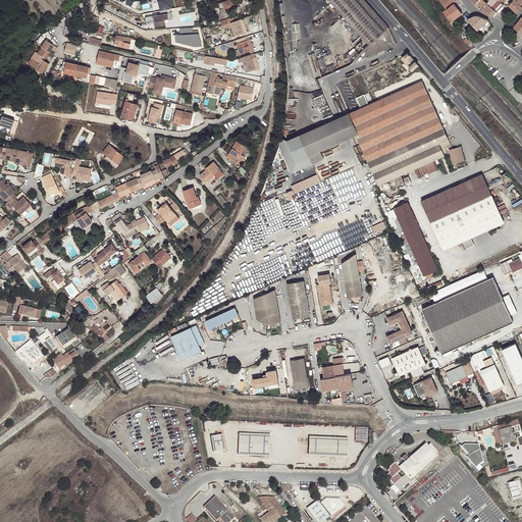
[(170,0),(158,0),(160,10),(168,8),(172,8),(170,0)]
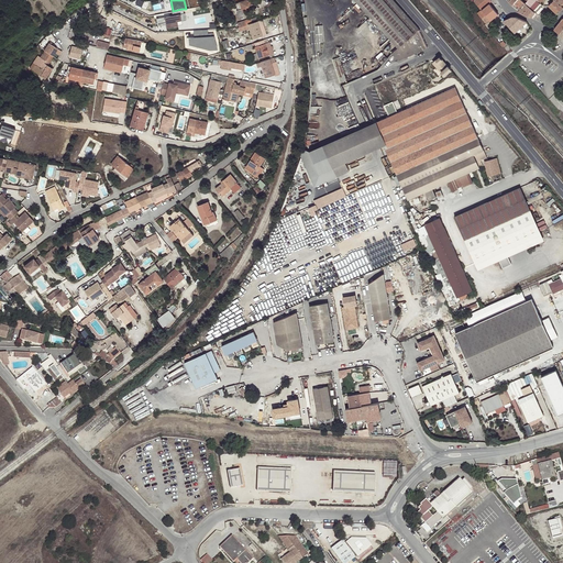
[(245,0),(234,3),(240,18),(249,15),(246,11),(250,11),(250,13),(254,11),(251,0),(245,0)]
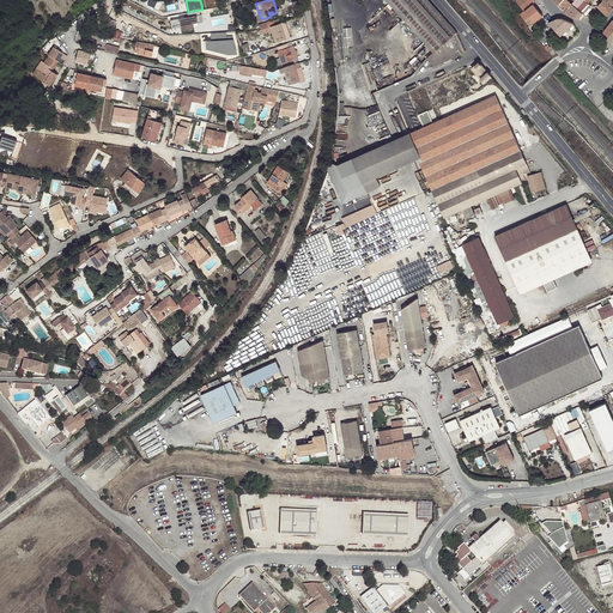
[(432,52),(386,0),(375,0),(426,58),(432,52)]
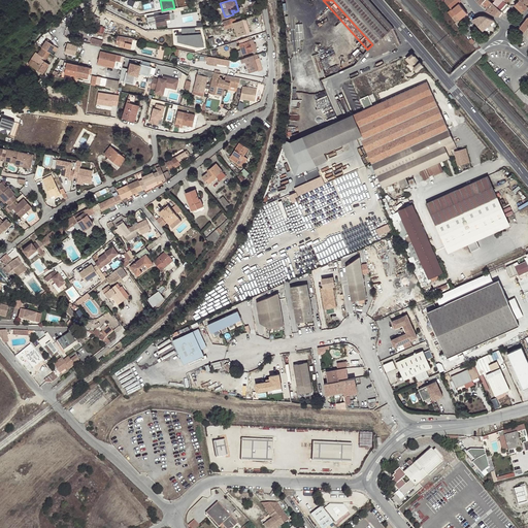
[(332,0),(372,44),(367,50),(373,57),(389,50),(406,42),(367,0),(332,0)]
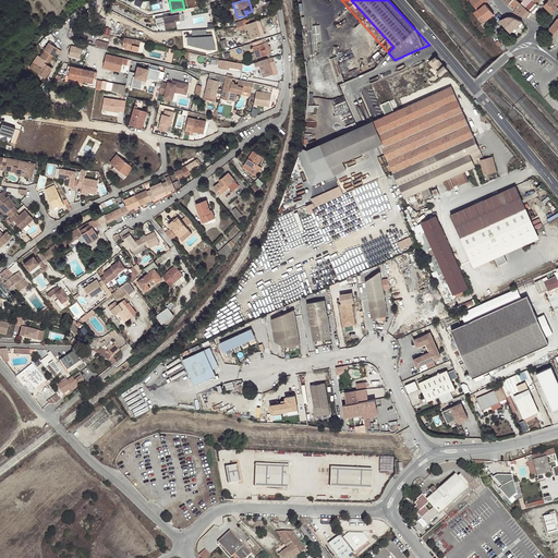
[(471,0),(470,1),(477,10),(485,3),(487,1),(486,0),(471,0)]
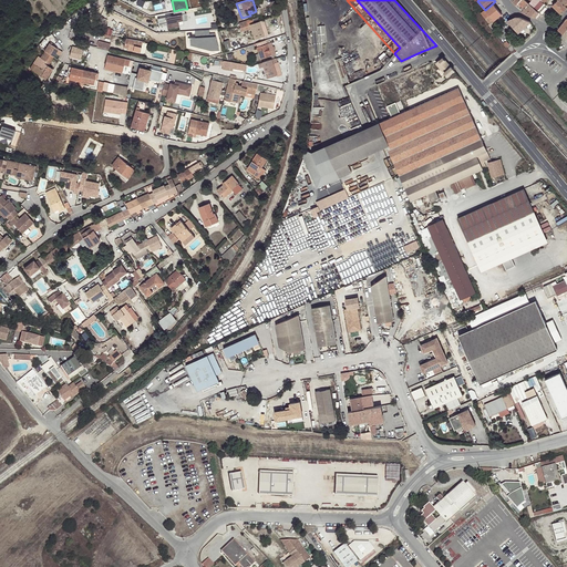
[(521,11),(522,11),(528,3),(525,0),(519,0),(515,6),(518,9),(521,11)]
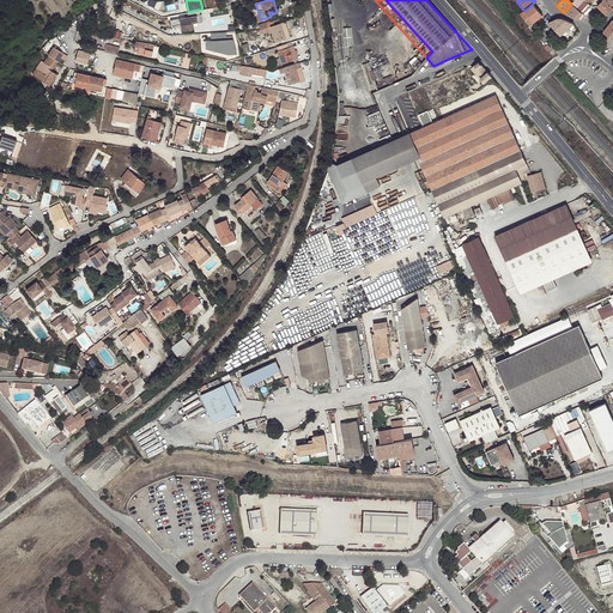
[(580,0),(575,6),(582,13),(590,5),(588,4),(584,0),(580,0)]
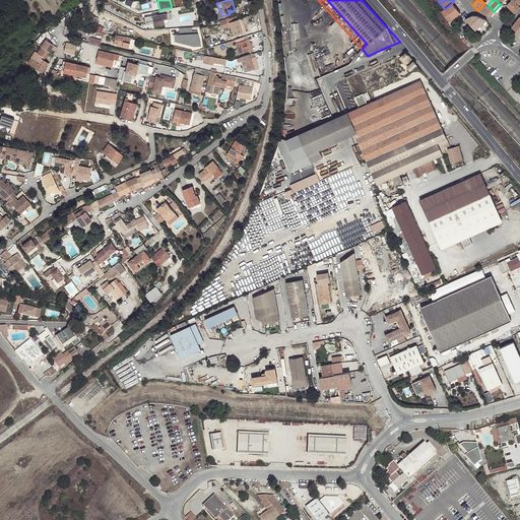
[(519,7),(519,6),(518,4),(513,0),(511,0),(506,5),(515,13),(519,7)]
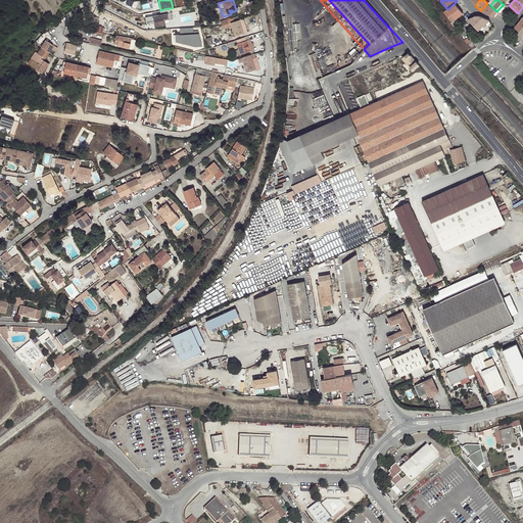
[(455,3),(447,9),(443,12),(452,21),(463,13),(455,3)]
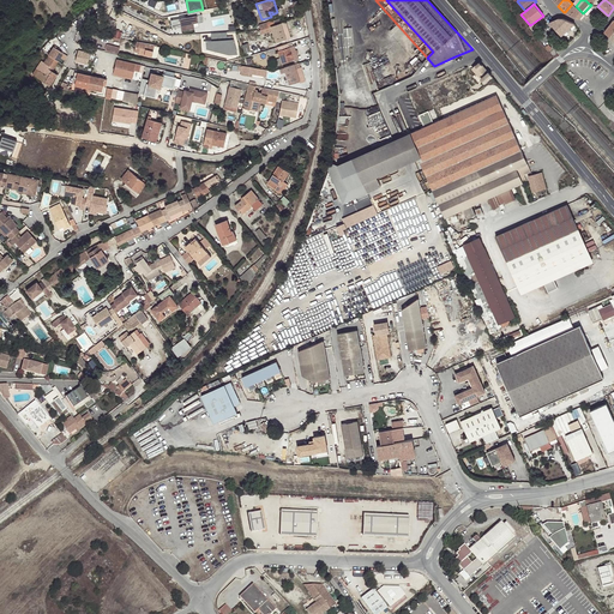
[(578,19),(583,13),(576,6),(572,4),(565,12),(578,19)]
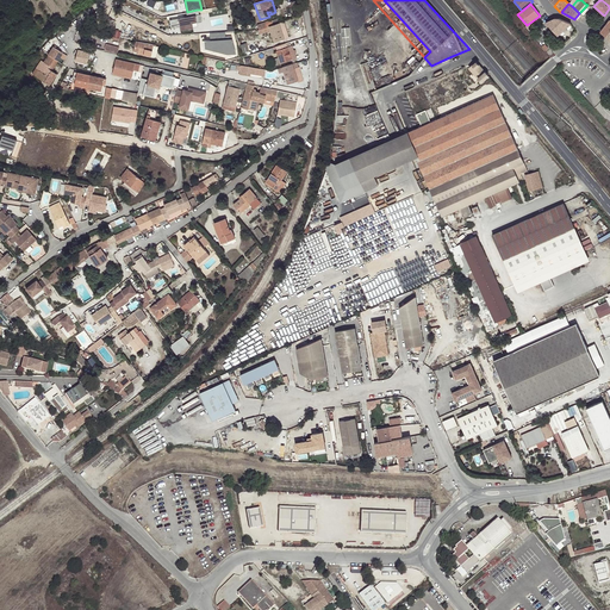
[(197,10),(187,12),(187,16),(170,19),(172,25),(180,24),(181,29),(194,26),(193,23),(201,22),(200,14),(198,14),(197,10)]
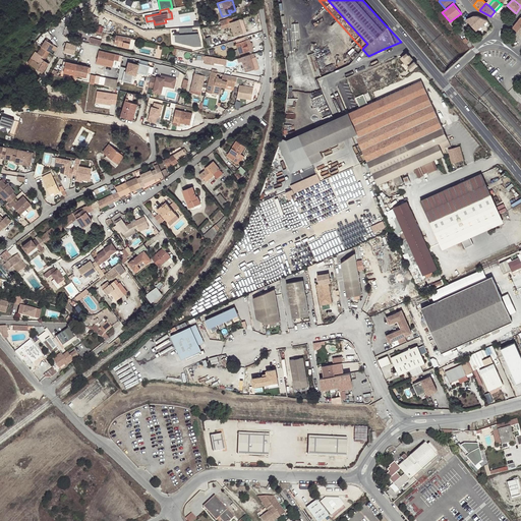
[(476,31),(487,20),(478,15),(473,14),(466,19),(476,31)]
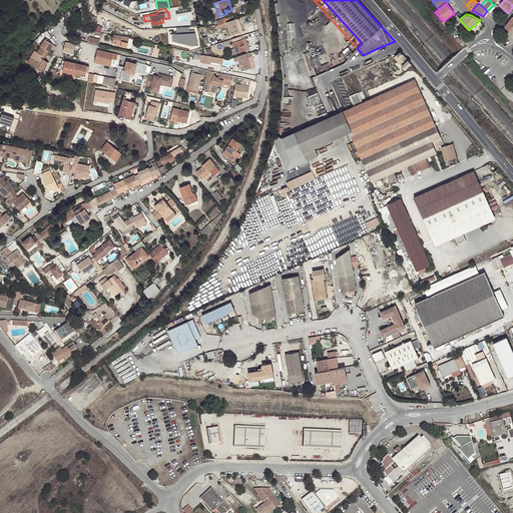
[(216,20),(217,25),(229,21),(228,16),(216,20)]
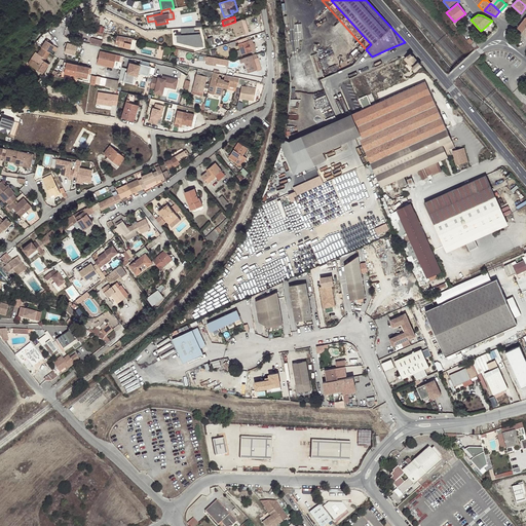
[(246,33),(240,20),(235,22),(223,26),(225,30),(232,27),(235,36),(246,33)]
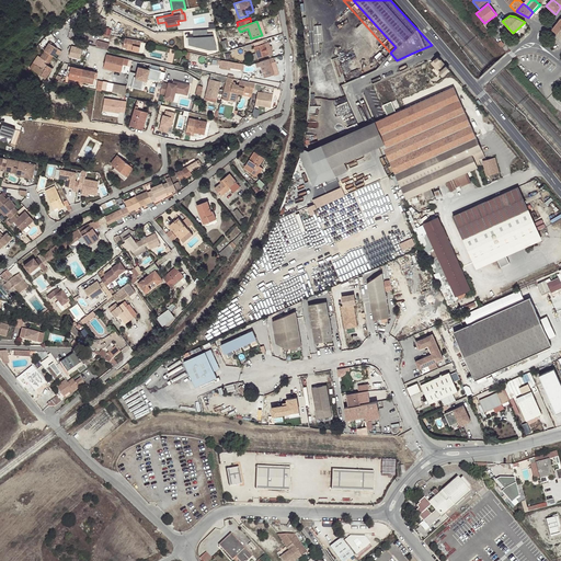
[(193,36),(187,37),(187,43),(209,48),(209,46),(217,47),(212,33),(206,33),(206,30),(193,31),(193,36)]
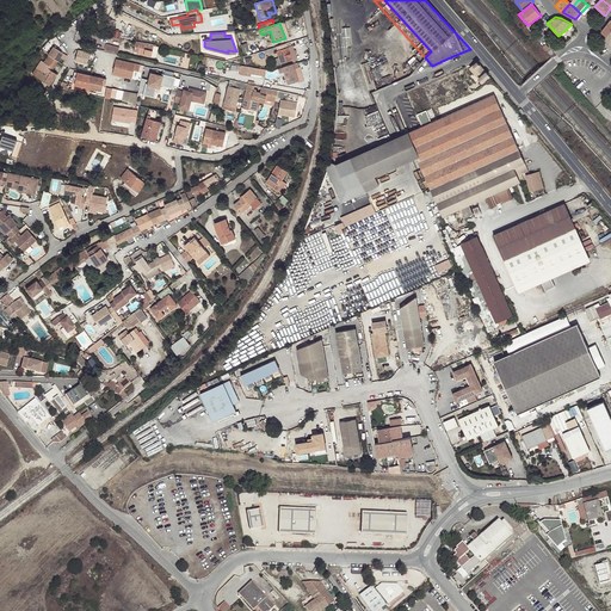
[(144,42),(135,41),(134,51),(143,53),(154,50),(153,44),(153,42),(144,42)]
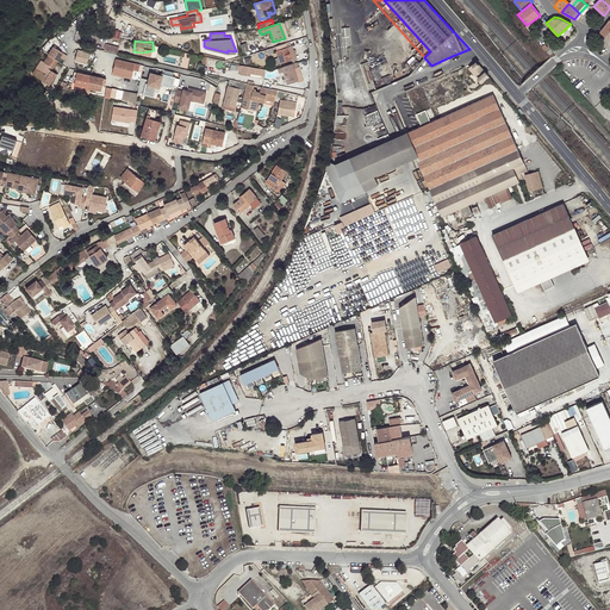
[(280,63),(291,60),(286,43),(274,47),(280,63)]
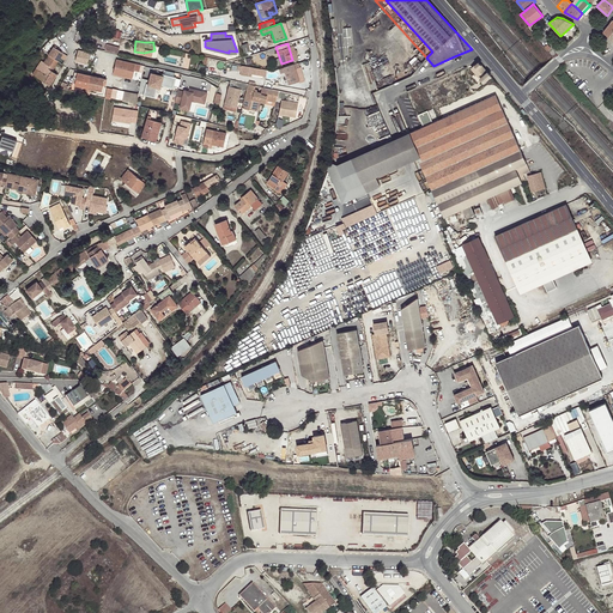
[(53,47),(48,54),(58,61),(64,53),(53,47)]
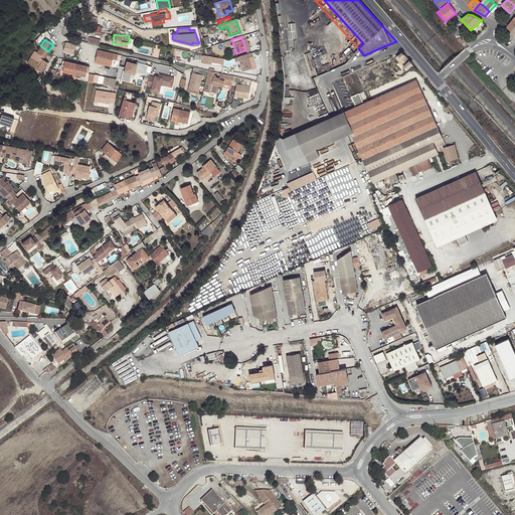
[(73,54),(75,44),(68,42),(65,47),(64,47),(62,51),(73,54)]
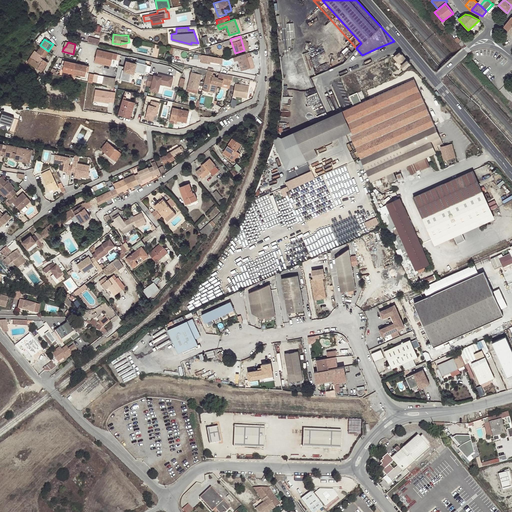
[(48,51),(40,45),(36,51),(37,52),(34,56),(33,55),(31,58),(32,59),(32,60),(29,58),(27,61),(41,71),(47,62),(43,59),(48,51)]
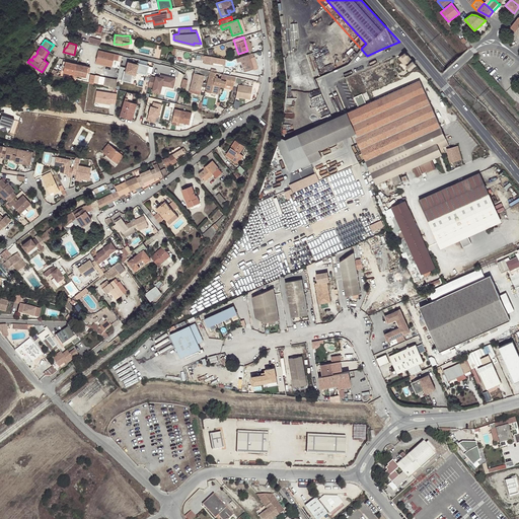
[(115,55),(99,51),(95,63),(108,66),(112,66),(114,60),(118,61),(120,56),(115,55)]
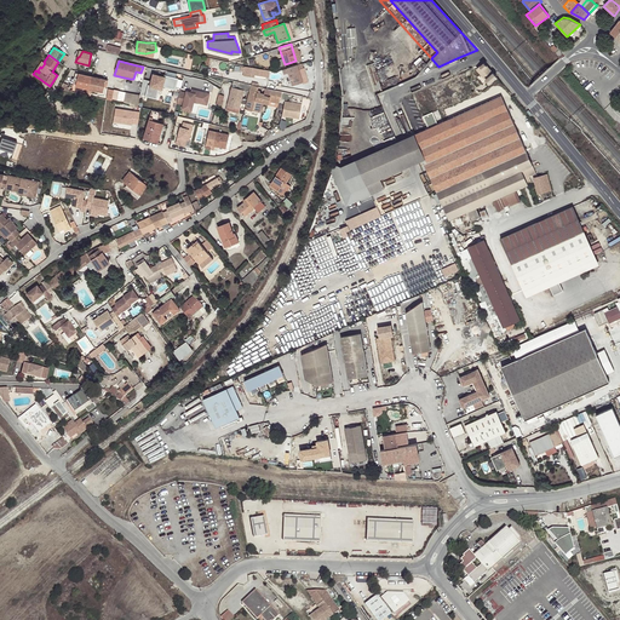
[(378,62),(369,63),(374,90),(383,89),(378,62)]
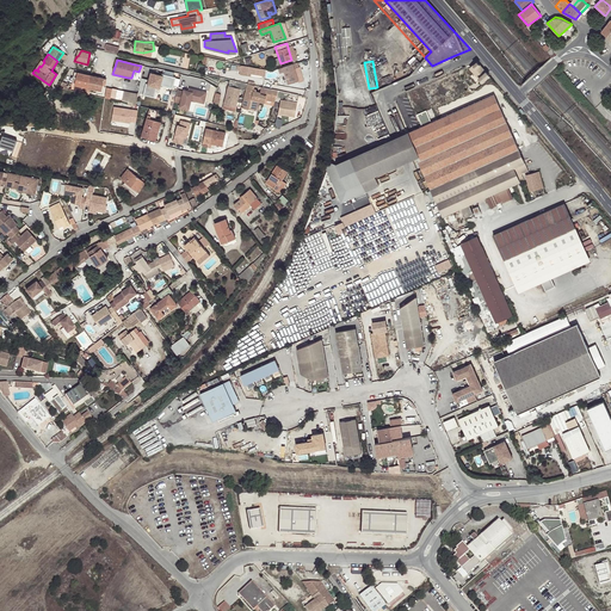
[(304,81),(298,62),(292,65),(298,81),(297,81),(298,82),(304,81)]
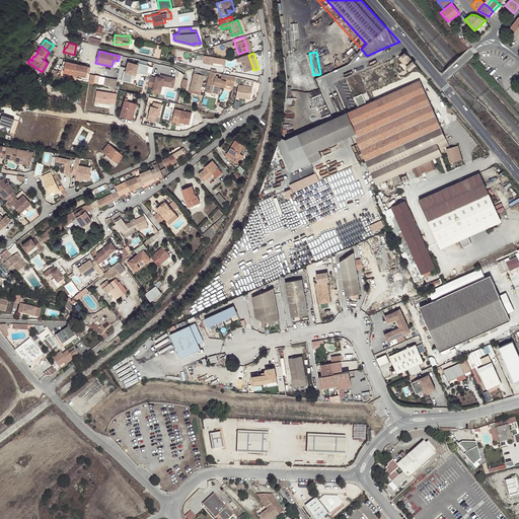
[(398,59),(404,65),(411,59),(405,53),(398,59)]
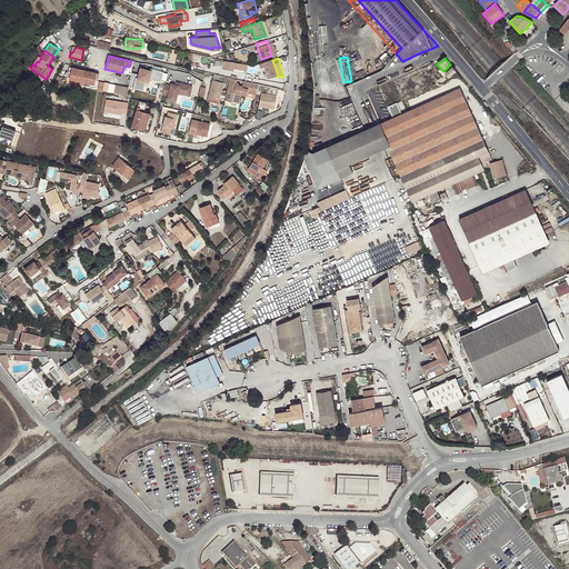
[(243,70),(245,65),(225,60),(222,69),(232,71),(233,69),(243,70)]
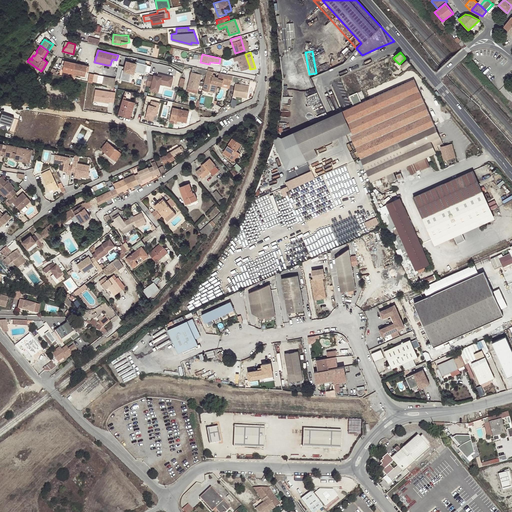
[(245,54),(236,57),(237,60),(241,71),(249,68),(250,68),(245,54)]
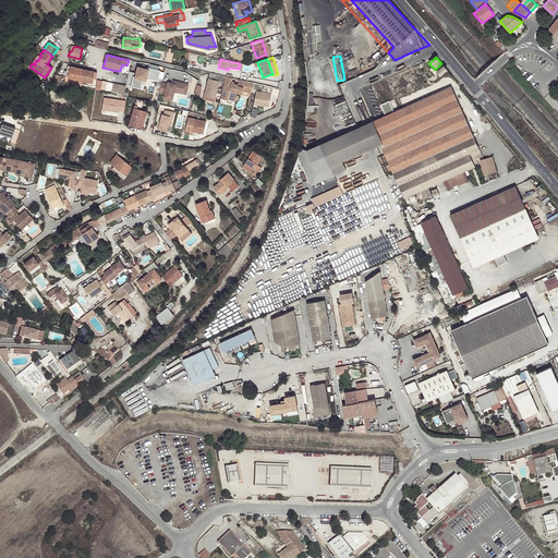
[(441,63),(435,70),(440,75),(447,70),(441,63)]
